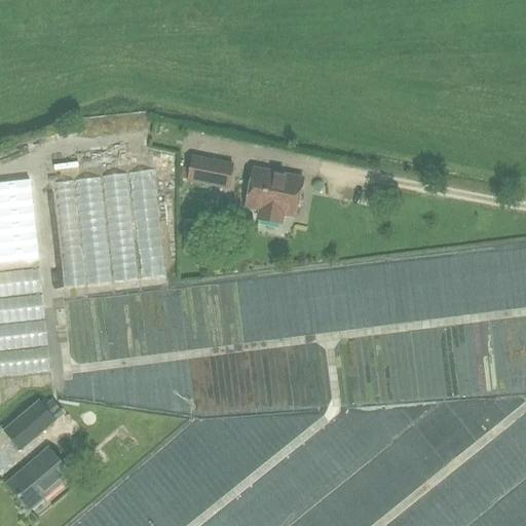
[(233,164),(192,156),(188,180),(228,187),(233,164)]
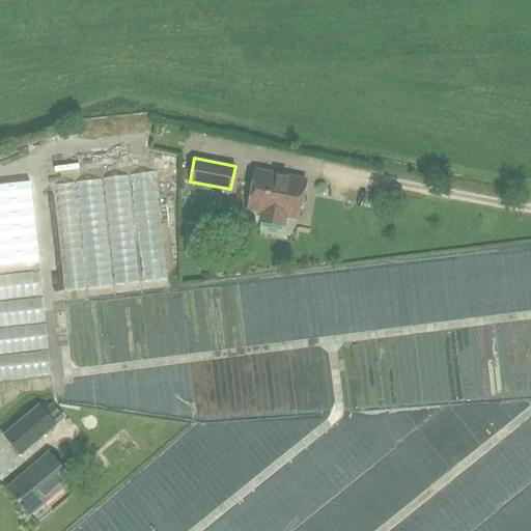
[(283,225),(285,215),(298,218),(306,179),(255,170),(248,207),(263,211),(261,220),(283,225)]
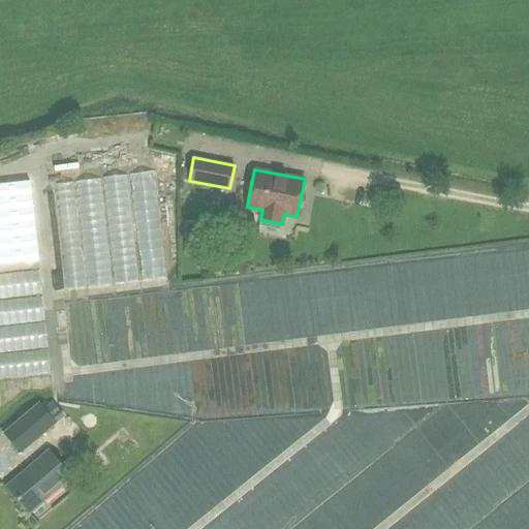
[(64,181),(72,291),(177,284),(174,236),(160,237),(158,205),(159,205),(157,175),(64,181)]
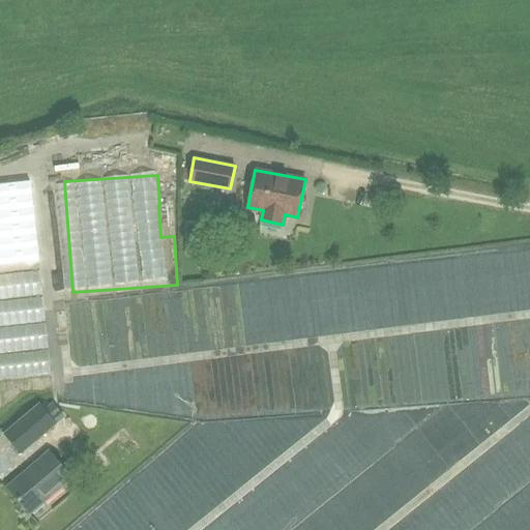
[(0,265),(38,261),(29,181),(0,184),(0,265)]
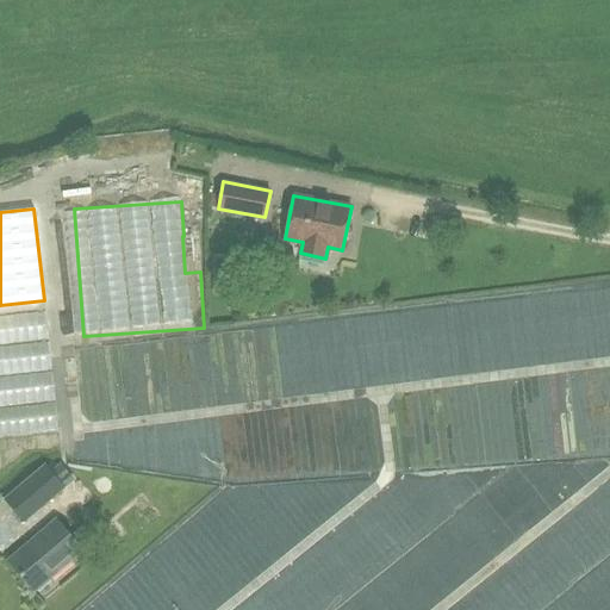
[(82,321),(80,280),(63,281),(64,322),(82,321)]
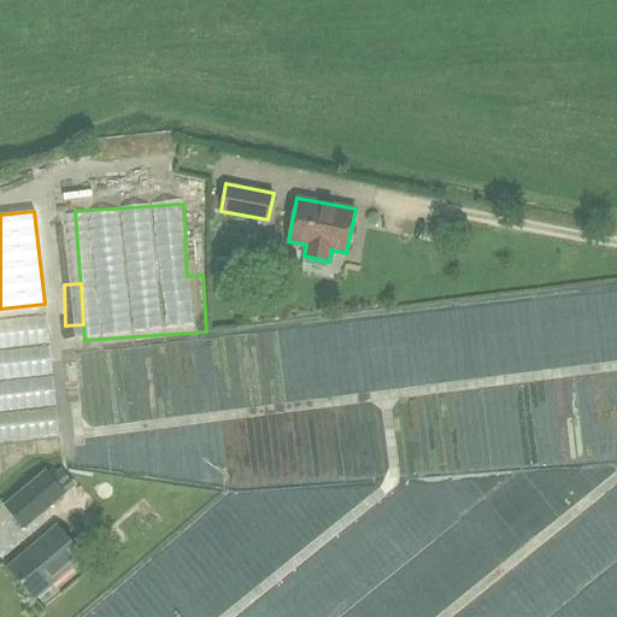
[(0,441),(66,436),(57,328),(0,333),(0,441)]
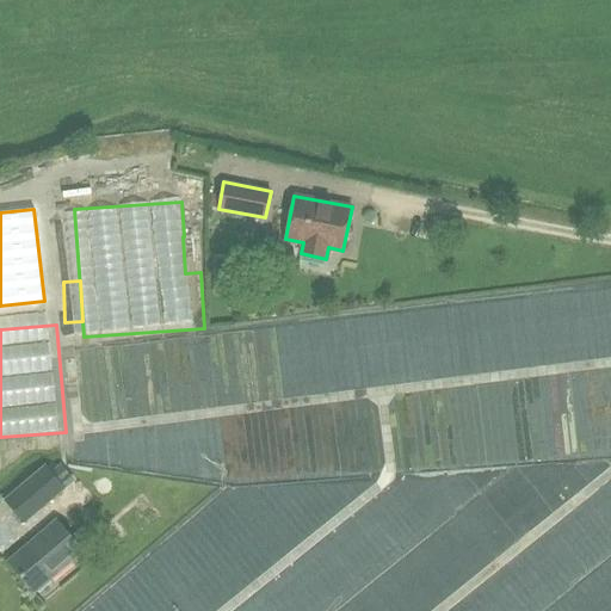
[(66,488),(47,466),(5,500),(25,523),(66,488)]
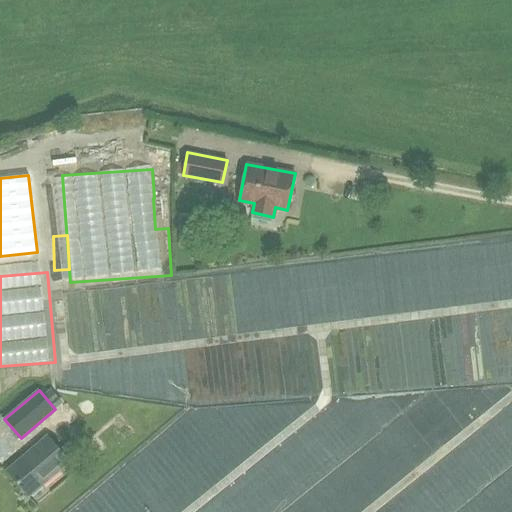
[(73,394),(65,402),(69,407),(77,416),(85,408),(73,394)]
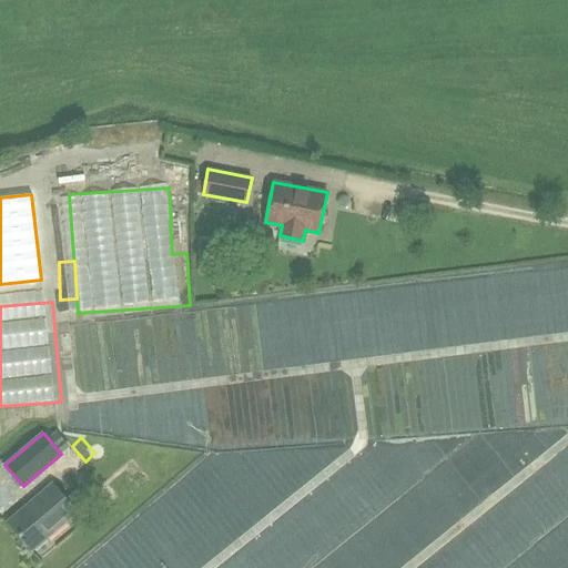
[(75,511),(52,485),(9,523),(32,549),(75,511)]
